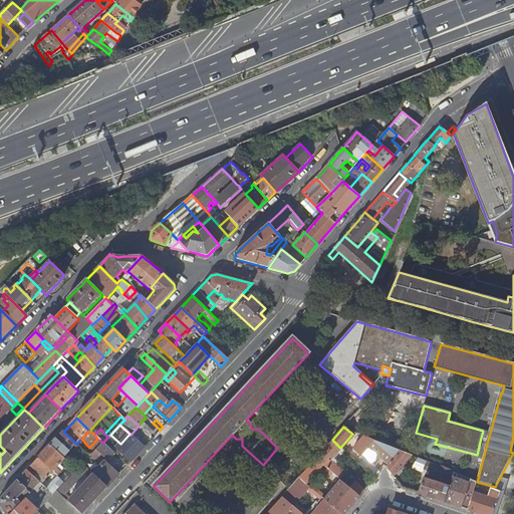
[(481,438),(488,440),(490,433),(483,431),(481,438)]
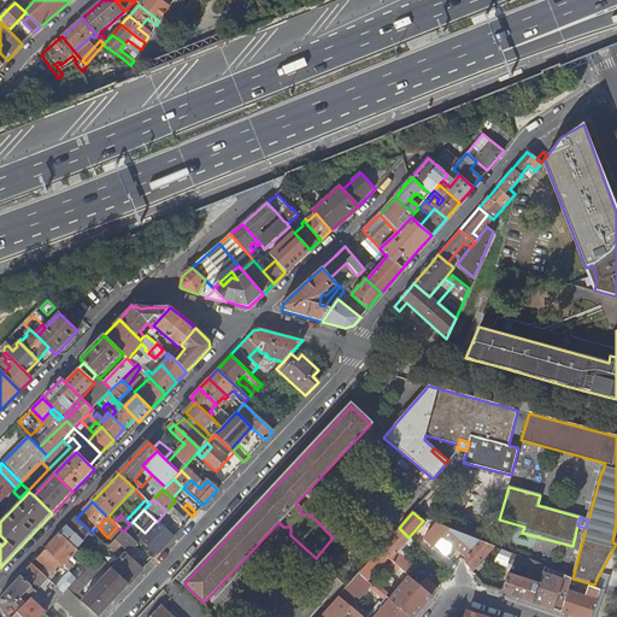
[(83,541),(92,533),(76,518),(71,524),(62,534),(71,544),(78,536),(83,541)]
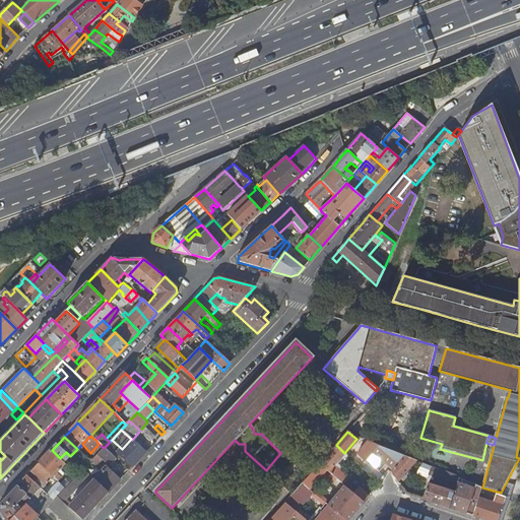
[(131,439),(122,449),(118,453),(133,467),(146,452),(132,440),(131,439)]
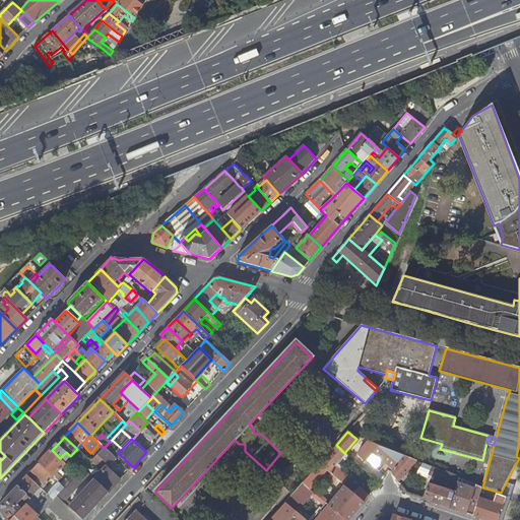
[(377,449),(379,446),(368,441),(356,454),(366,462),(366,461),(377,449)]
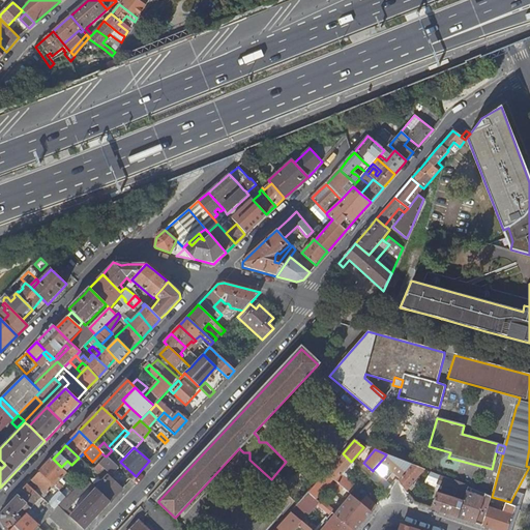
[(118,467),(107,455),(106,457),(94,468),(92,470),(96,474),(102,468),(111,475),(118,467)]
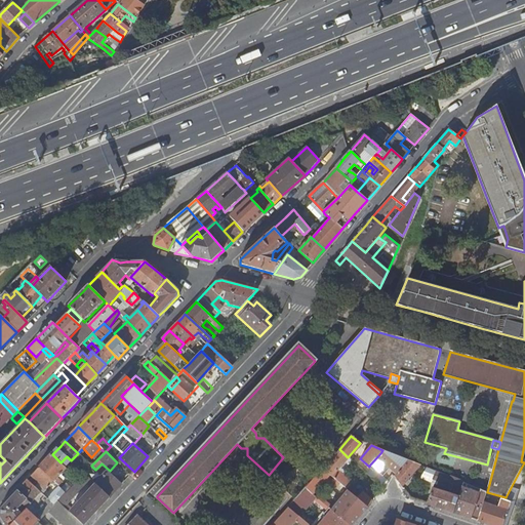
[(326,469),(324,467),(322,469),(347,489),(352,484),(336,472),(348,458),(339,451),(328,465),(329,466),(326,469)]
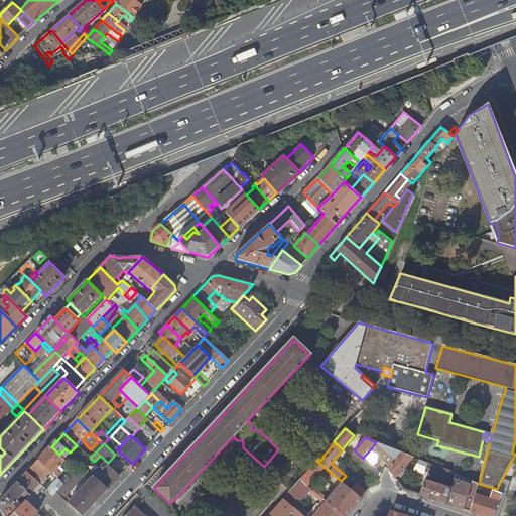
[(380,450),(374,445),(363,458),(366,460),(370,463),(380,450)]
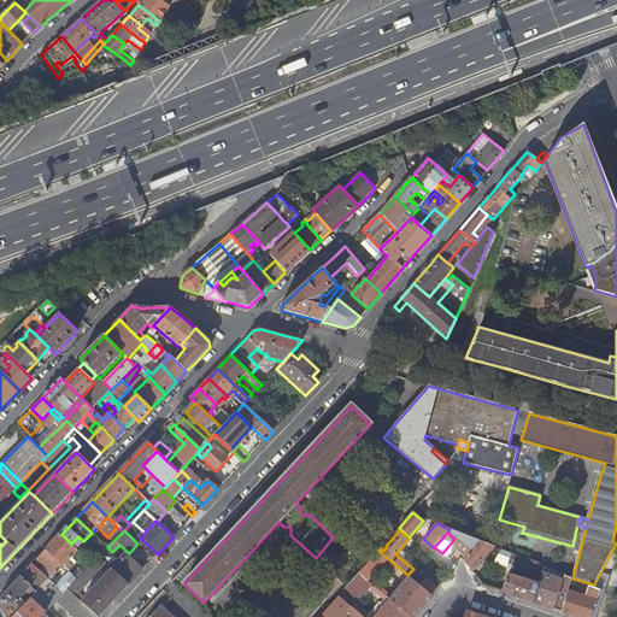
[(74,576),(78,580),(82,575),(68,562),(78,551),(76,548),(71,544),(62,534),(56,541),(46,550),(64,566),(74,576)]
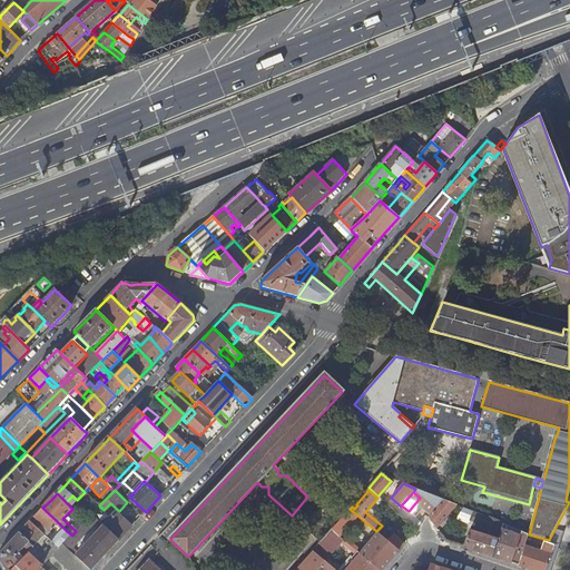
[(428,518),(436,529),(457,505),(443,500),(428,518)]
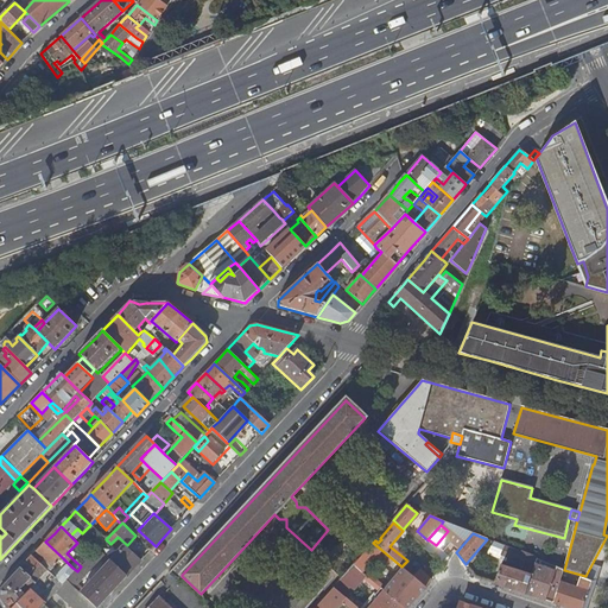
[(420,544),(409,534),(405,538),(417,549),(420,544)]
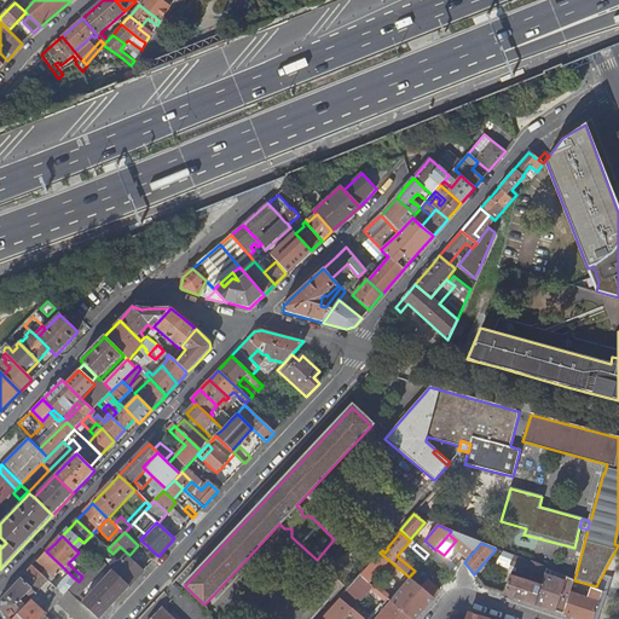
[(92,566),(99,559),(102,556),(94,549),(85,559),(87,561),(92,566)]
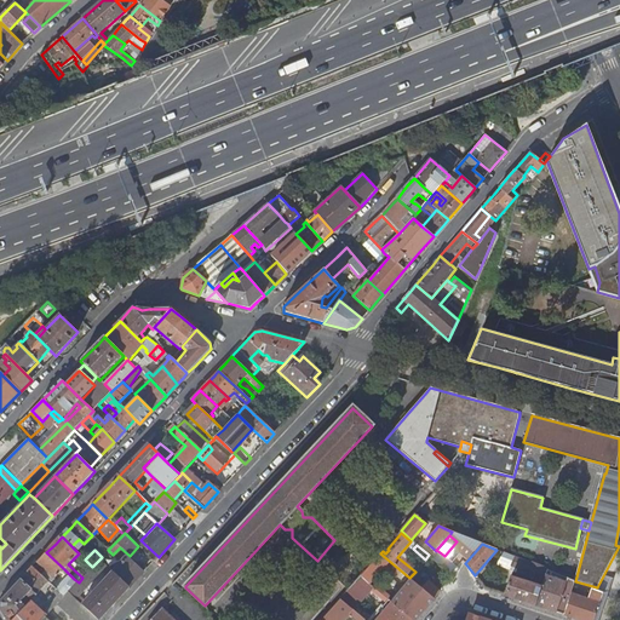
[(50,584),(64,569),(46,552),(42,557),(38,562),(46,570),(42,575),(50,584)]
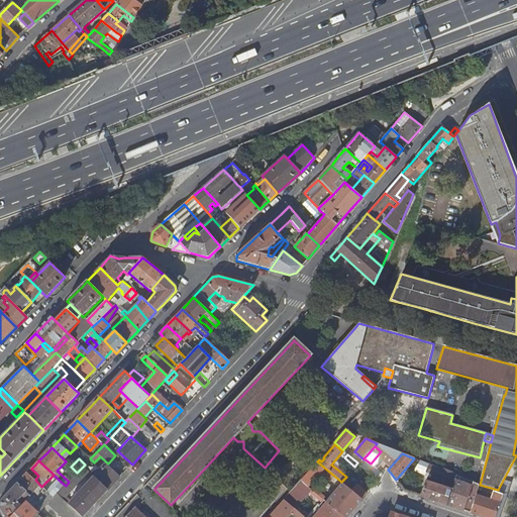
[(373,475),(377,470),(371,463),(367,460),(366,462),(365,461),(362,466),(373,475)]
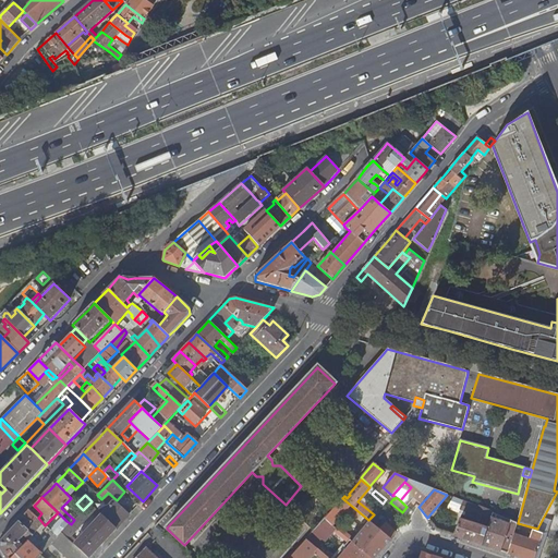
[(490,512),(460,500),(455,508),(475,517),(474,519),(485,524),(490,512)]
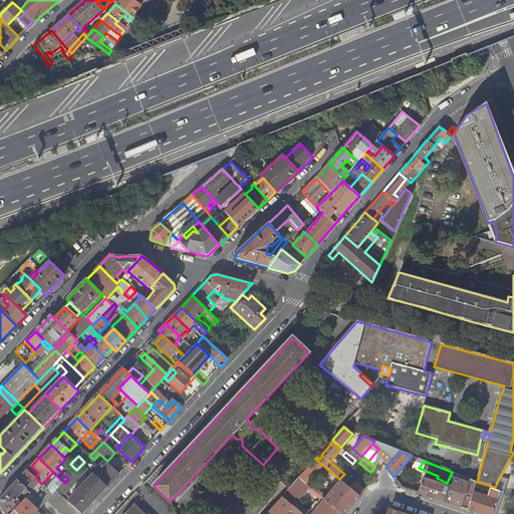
[(93,474),(107,487),(118,475),(105,463),(93,474)]
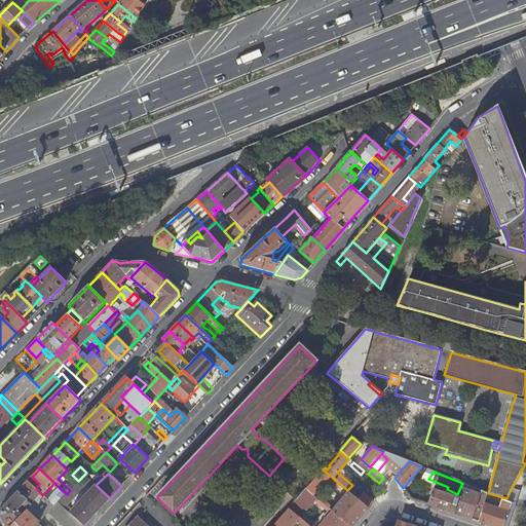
[(64,508),(90,480),(87,478),(84,475),(78,481),(72,488),(70,490),(67,494),(59,502),(64,508)]
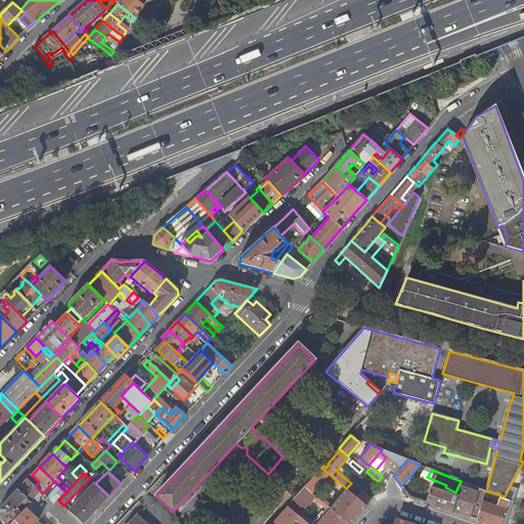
[(72,486),(78,479),(74,475),(67,482),(72,486)]
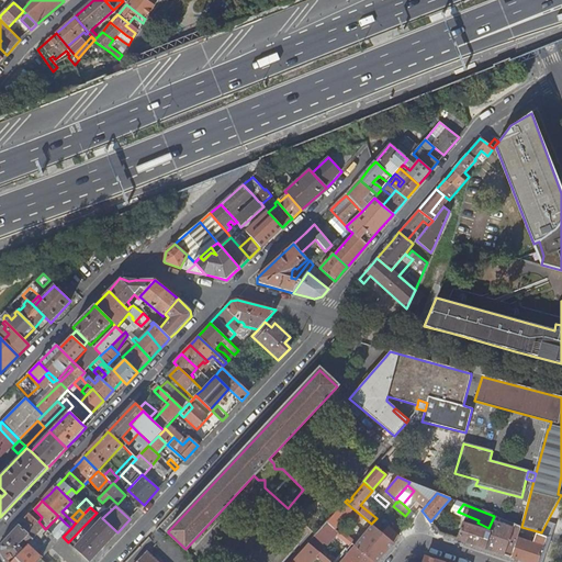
[(24,519),(19,525),(30,536),(33,539),(42,530),(44,531),(46,529),(45,529),(38,521),(30,514),(24,519)]
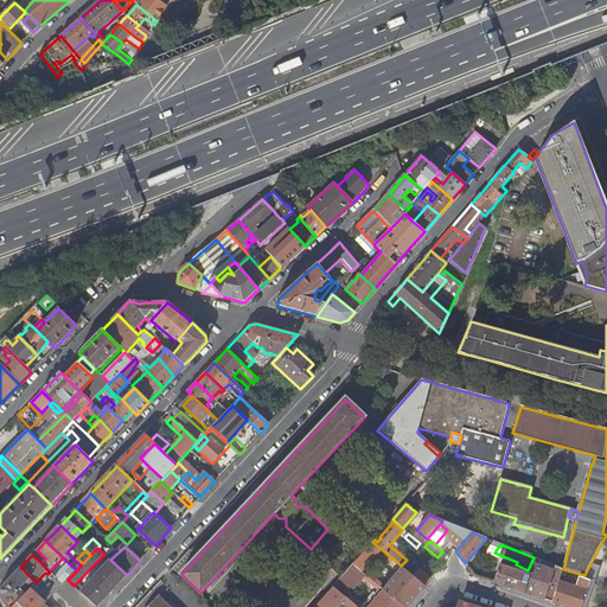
[(530,576),(524,593),(544,600),(551,602),(558,582),(563,569),(536,558),(530,576)]
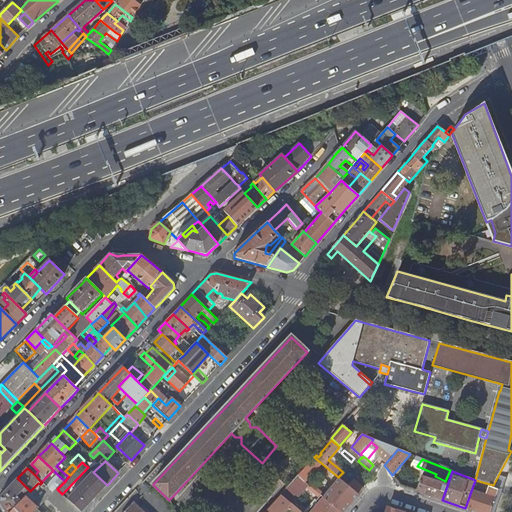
[(68,499),(80,511),(82,511),(107,485),(93,472),(68,499)]
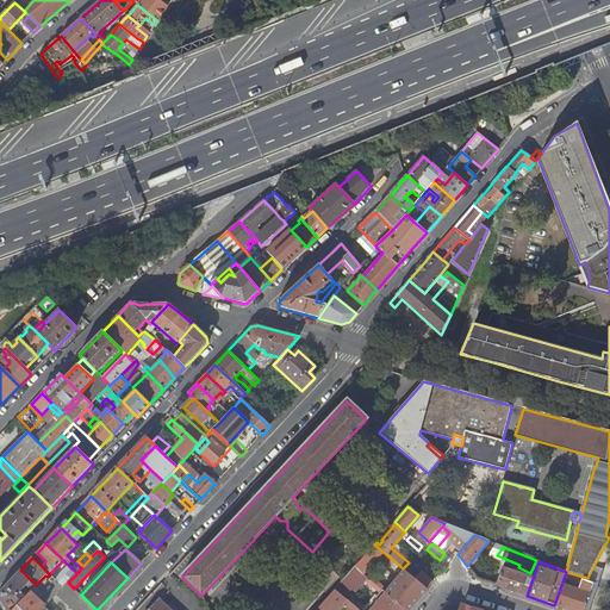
[(358,570),(355,567),(349,573),(355,579),(361,572),(358,570)]
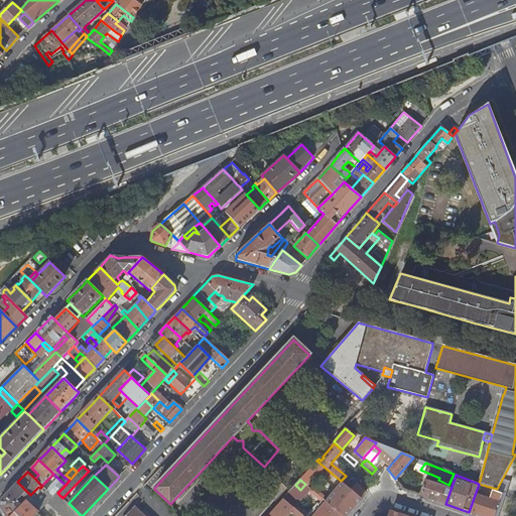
[(424,481),(420,496),(431,500),(445,504),(450,490),(424,481)]
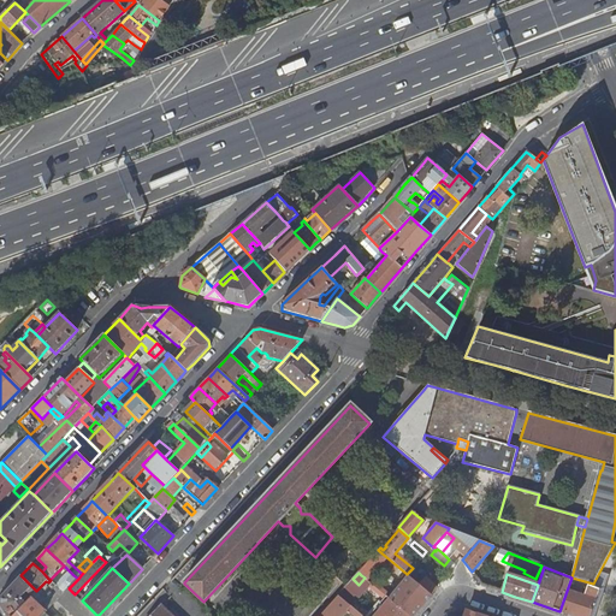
[(0,605),(5,614),(6,615),(12,615),(27,602),(25,599),(21,604),(18,602),(33,587),(21,575),(0,597),(0,605)]
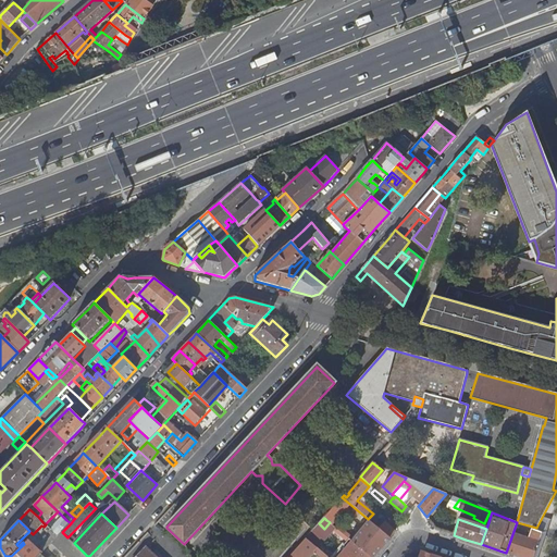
[(51,530),(58,536),(62,532),(71,523),(66,520),(62,523),(60,521),(51,530)]
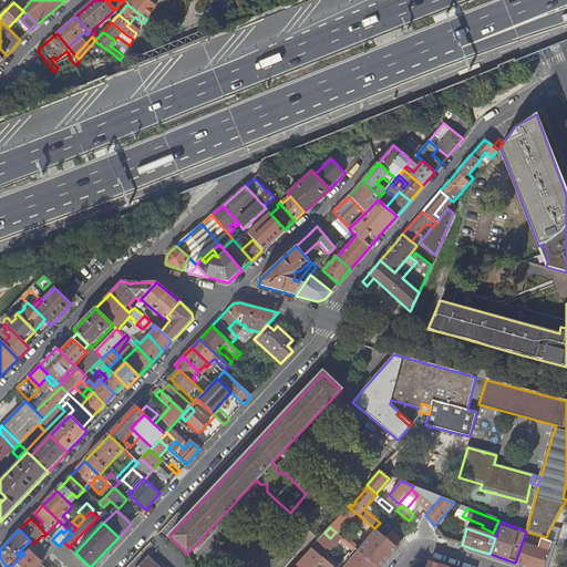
[(385,538),(377,531),(362,547),(383,565),(387,560),(397,548),(385,538)]
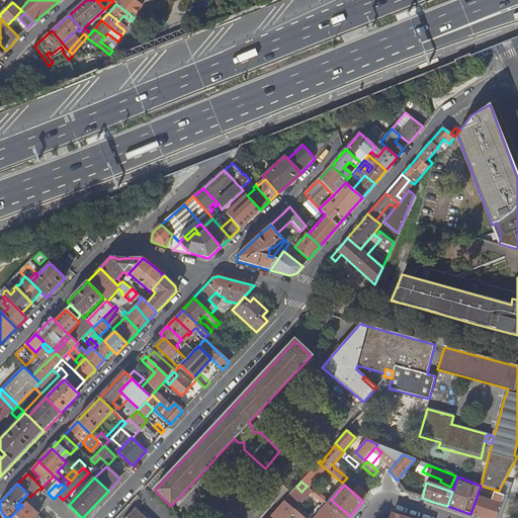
[(362,501),(367,495),(357,487),(352,492),(362,501)]
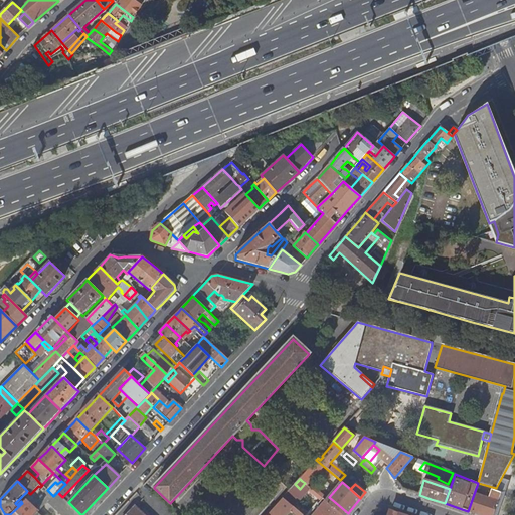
[(44,506),(47,502),(53,496),(47,490),(37,500),(44,506)]
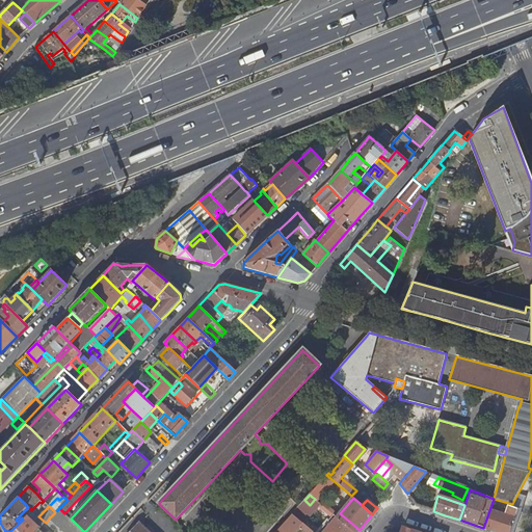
[(489,510),(483,528),(494,531),(509,531),(517,509),(511,507),(508,515),(489,510)]
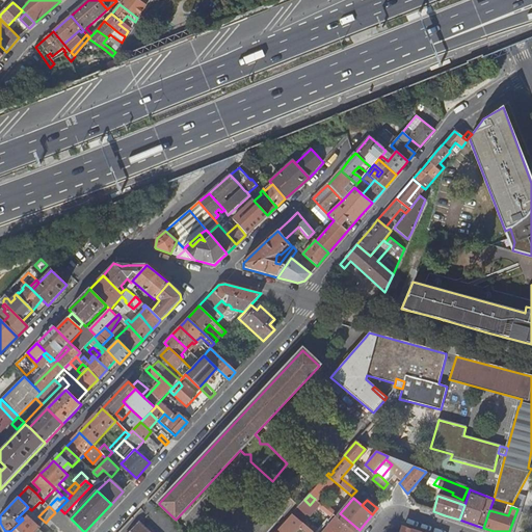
[(63,531),(83,531),(71,519),(64,513),(59,508),(55,512),(49,519),(63,531)]
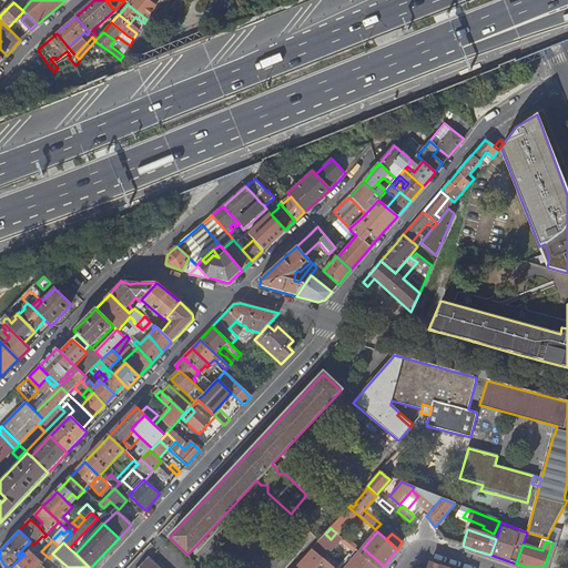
[(362,555),(351,546),(343,555),(353,563),(357,557),(358,558),(362,555)]
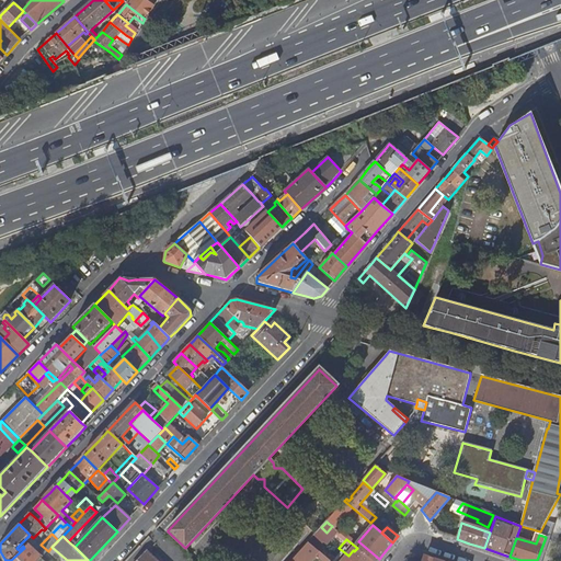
[(301,560),(315,547),(308,541),(290,560),(301,560)]
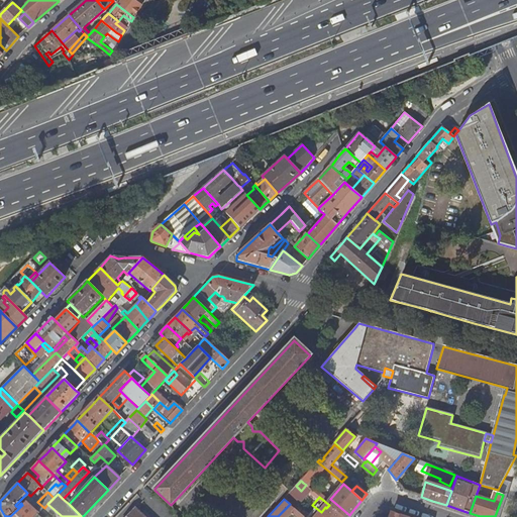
[(35,516),(38,514),(35,512),(31,516),(30,515),(32,512),(32,509),(34,507),(32,506),(30,508),(29,508),(28,508),(26,510),(24,509),(28,504),(26,502),(22,505),(10,516),(35,516)]
